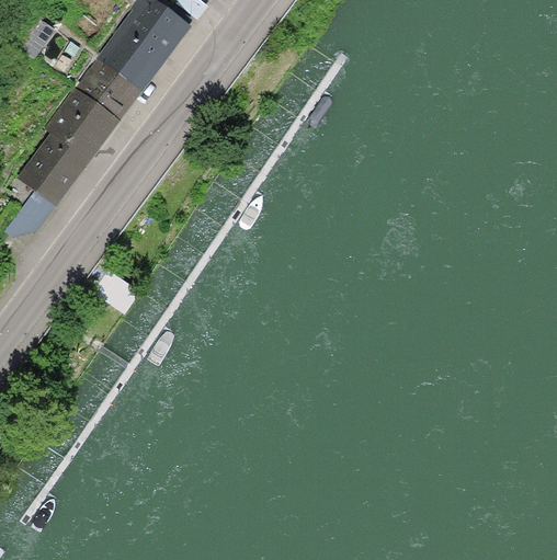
[(124,0),(129,4),(106,34),(157,71),(192,25),(157,0),(124,0)]
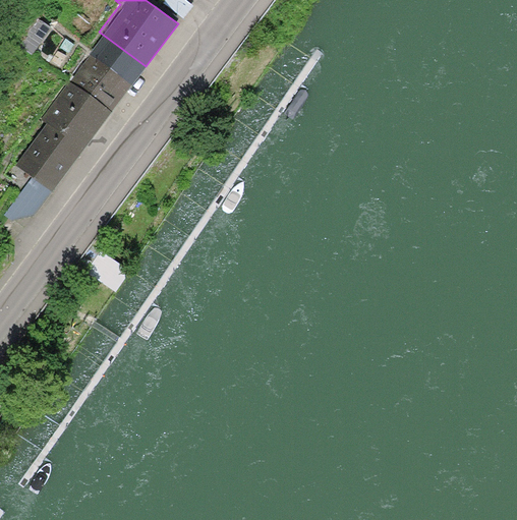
[(54,25),(42,15),(22,41),(35,51),(54,25)]
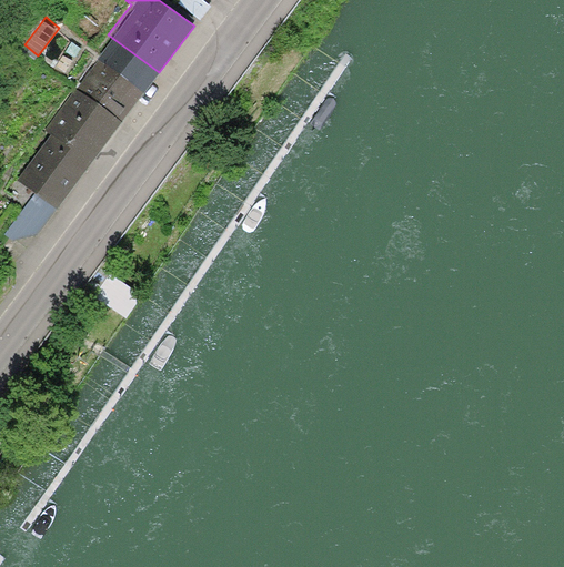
[(108,34),(92,56),(143,93),(159,72),(108,34)]
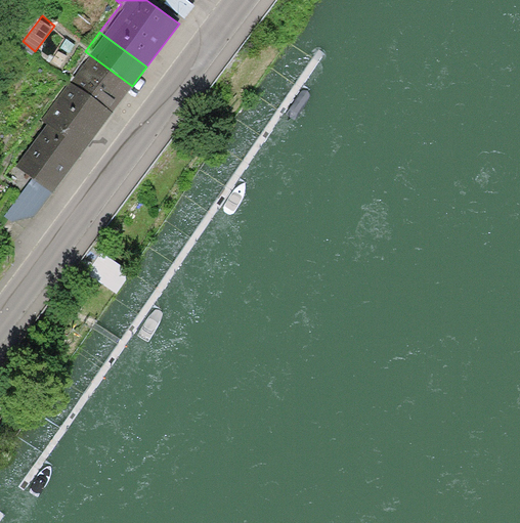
[(85,51),(66,78),(112,113),(132,86),(85,51)]
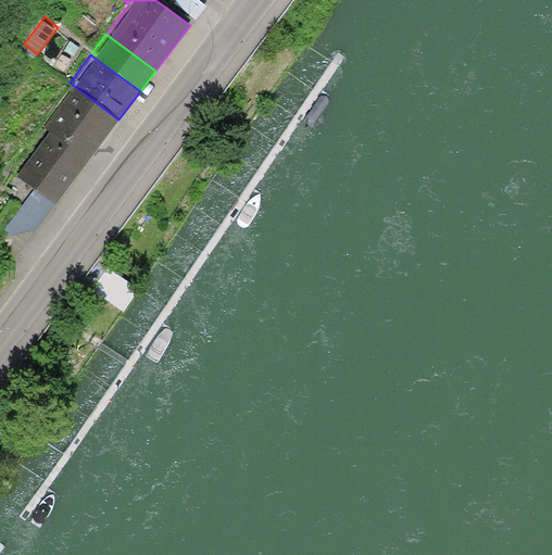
[(59,200),(118,120),(70,83),(40,122),(51,130),(44,141),(36,136),(13,166),(32,179),(54,197),(59,200)]
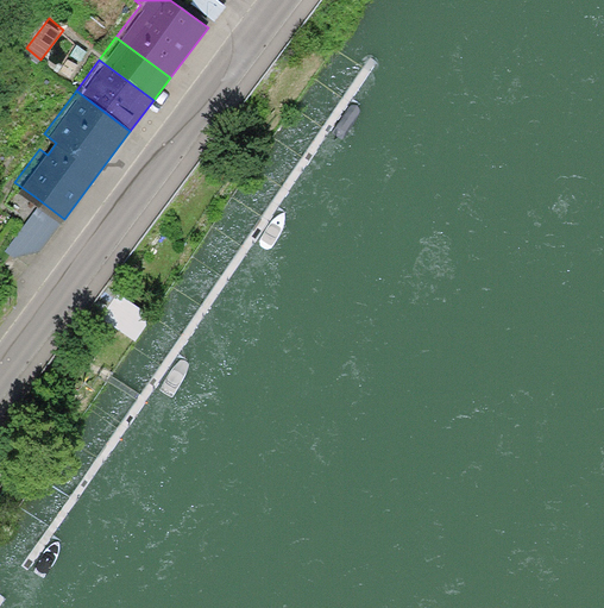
[(36,246),(60,215),(35,196),(0,242),(0,244),(11,252),(36,246)]
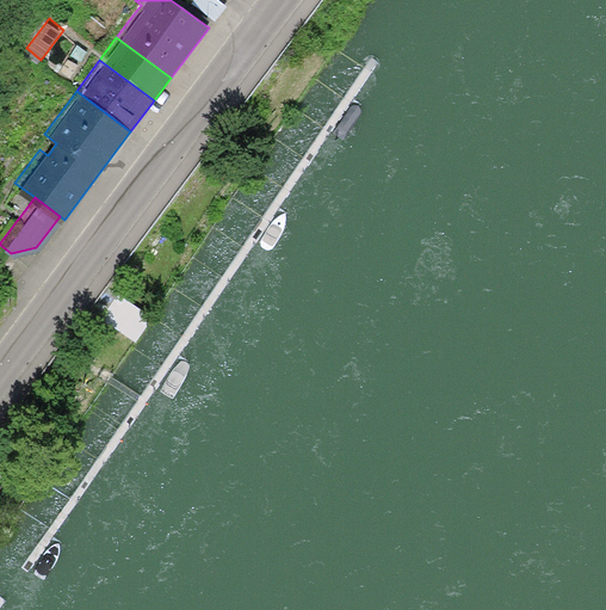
[(148,312),(115,289),(99,310),(133,333),(148,312)]
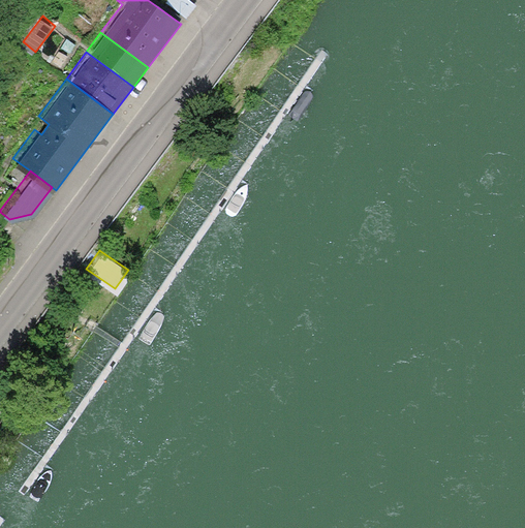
All buildings are outlined.
